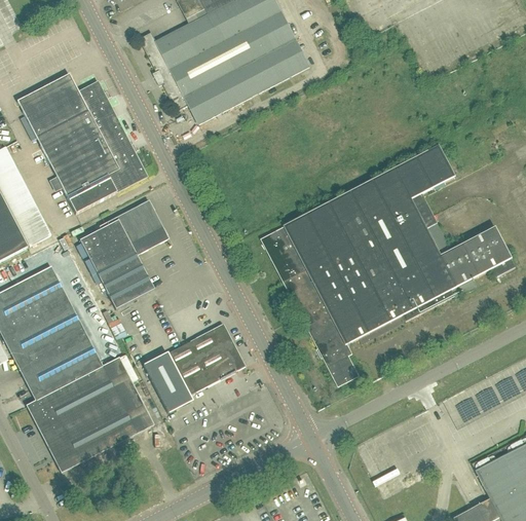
[(179,0),(190,22),(156,39),(152,31),(140,37),(160,75),(157,77),(160,83),(163,81),(178,109),(189,103),(199,122),(310,65),(277,0),(179,0)]
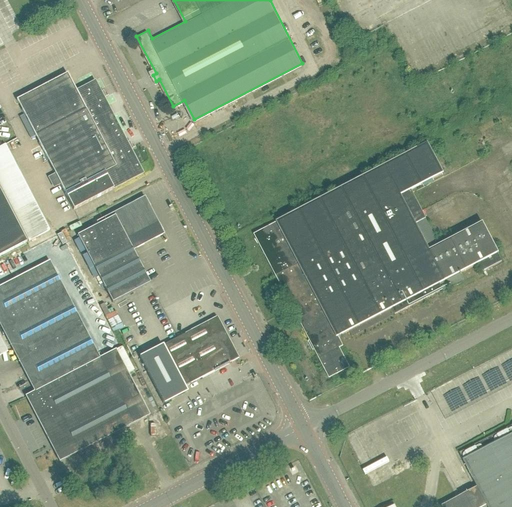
[(317,0),(322,9),(331,4),(329,0),(317,0)]
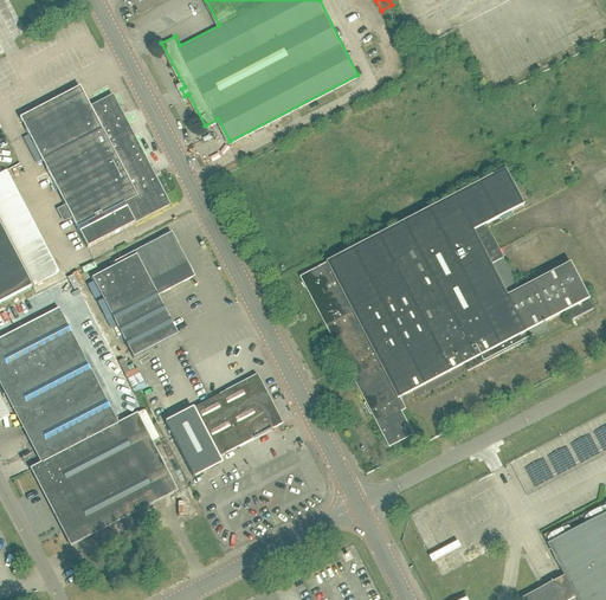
[(86,244),(100,237),(134,219),(169,201),(113,91),(90,103),(79,83),(18,114),(86,244)]
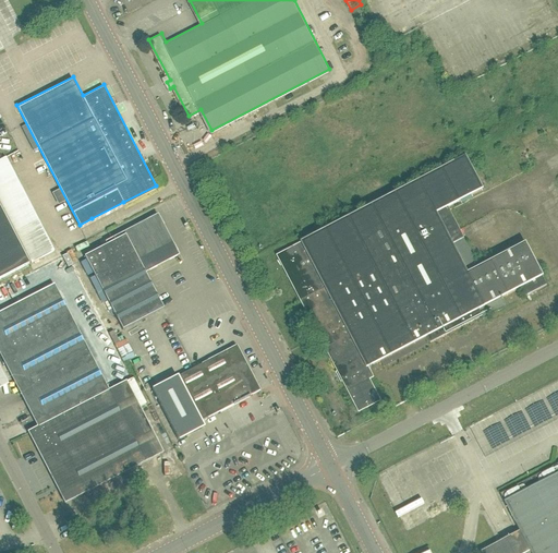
[(542,272),(540,268),(534,256),(525,240),(481,264),(464,232),(451,239),(436,211),(482,185),(465,154),(302,240),(278,253),(301,298),(338,368),(336,369),(340,379),(342,377),(348,386),(359,408),(379,397),(368,375),(363,365),(367,363),(427,333),(431,339),(482,312),(478,305),(522,283),(526,292),(546,283),(542,273),(542,272)]
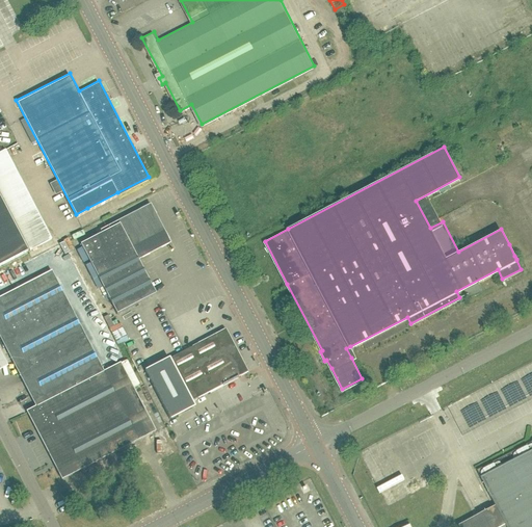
[(516,178),(526,173),(522,166),(512,172),(516,178)]
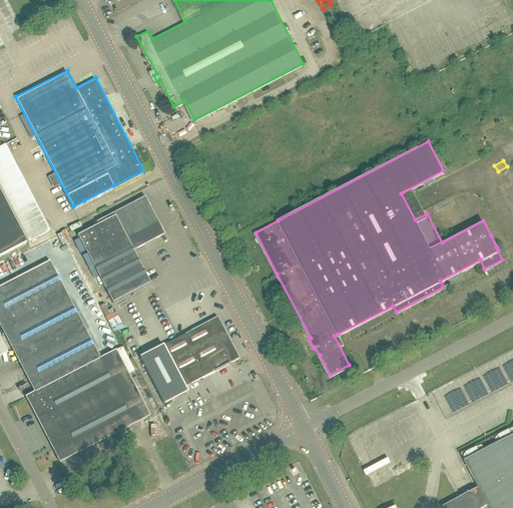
[(0,187),(0,251),(26,238),(0,187)]
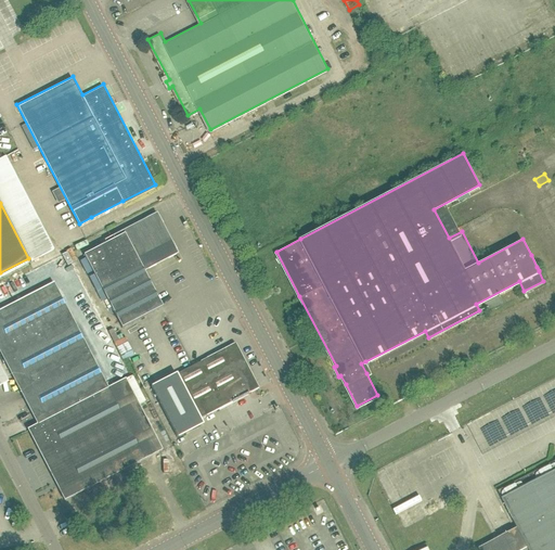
[(121,324),(160,303),(142,267),(176,250),(155,209),(103,238),(105,240),(82,252),(121,324)]
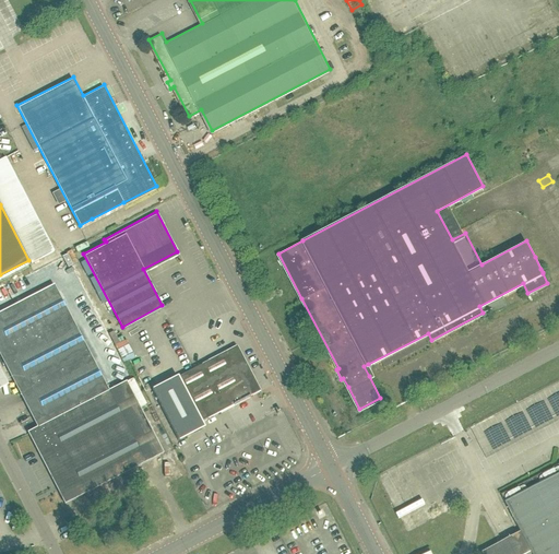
[(540,263),(550,258),(544,245),(534,250),(540,263)]
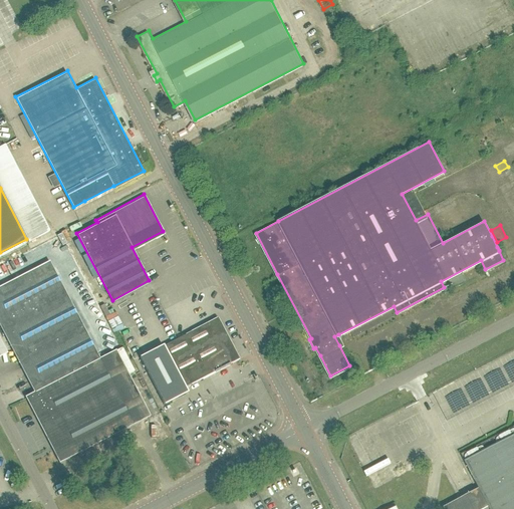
[(61,230),(57,233),(62,242),(66,240),(61,230)]
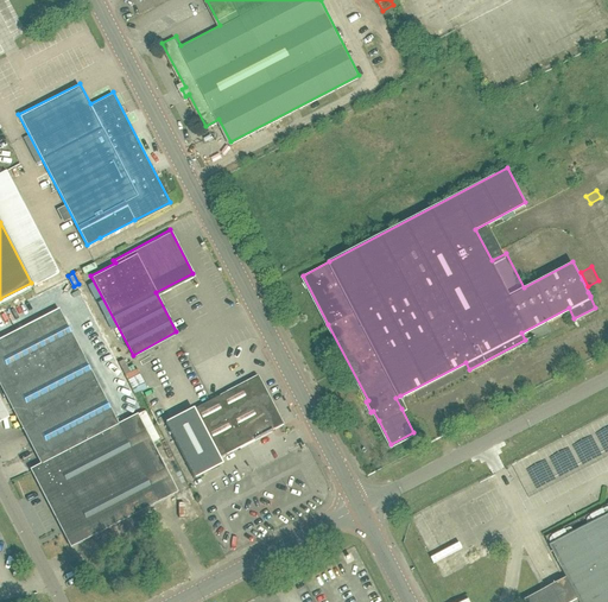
[(118,422),(58,305),(25,323),(26,324),(0,337),(0,380),(4,388),(6,388),(17,409),(14,410),(21,423),(24,422),(43,460),(118,422)]
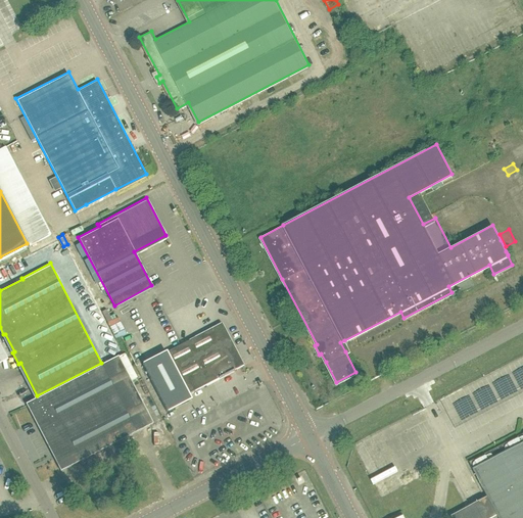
[(171,399),(242,362),(221,320),(141,361),(167,409),(174,405),(171,399)]
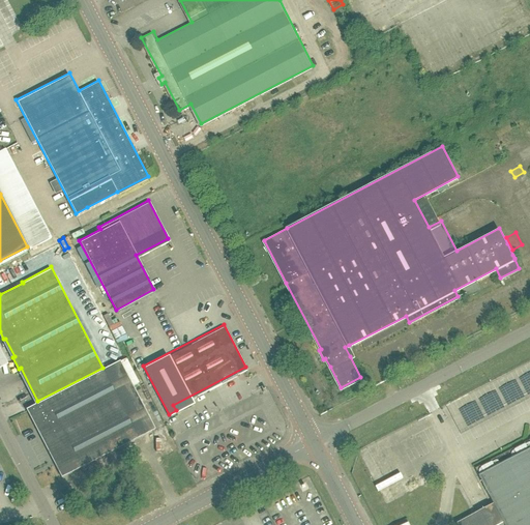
[(37,401),(28,406),(62,473),(154,427),(119,358),(102,368),(37,401)]
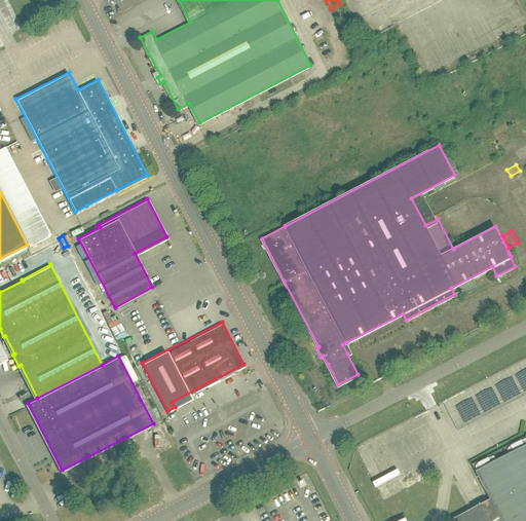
[(525,520),(525,433),(472,461),(490,497),(454,516),(456,520),(489,520),(491,520),(490,520),(525,520)]
